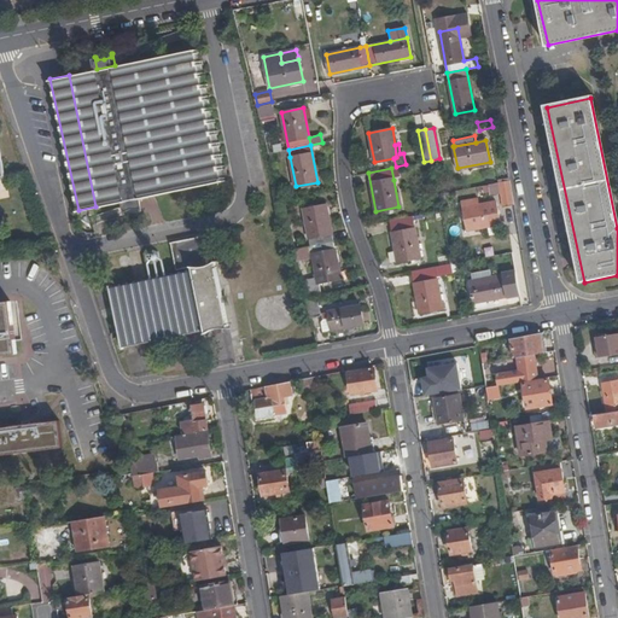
[(512,180),(509,168),(499,170),(501,182),(512,180)]
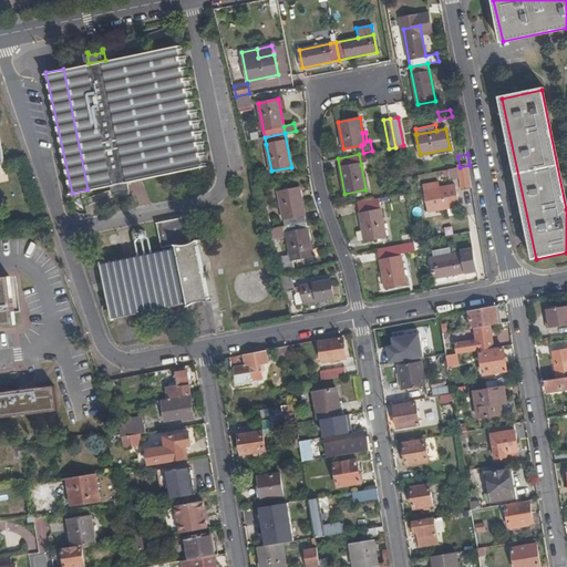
[(470,165),(460,167),(447,169),(450,177),(460,176),(462,189),(473,188),(470,165)]
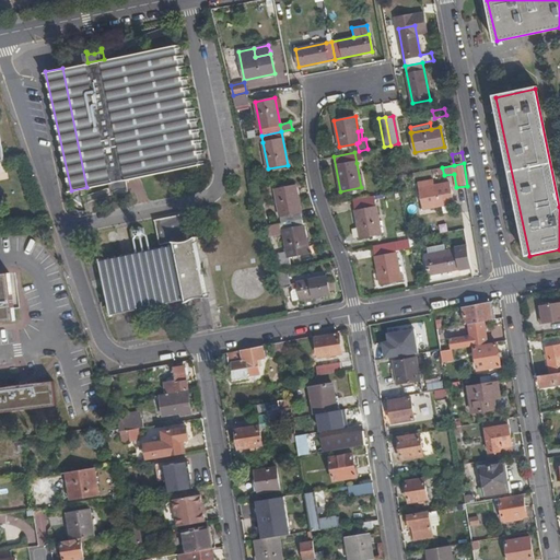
[(129,178),(113,182),(115,194),(116,193),(116,190),(123,187),(129,187),(129,190),(131,189),(129,178)]
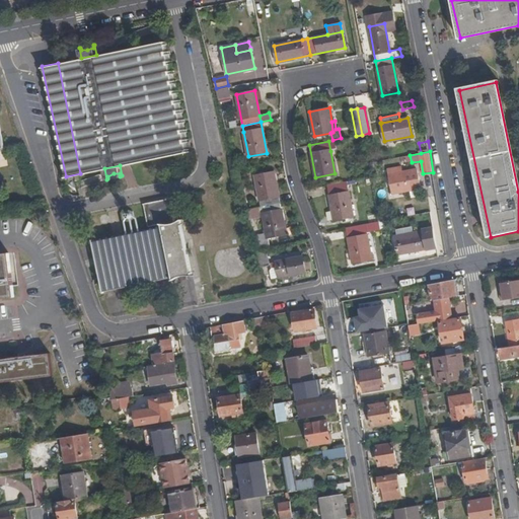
[(404,171),(389,174),(392,193),(421,188),(417,169),(404,171)]
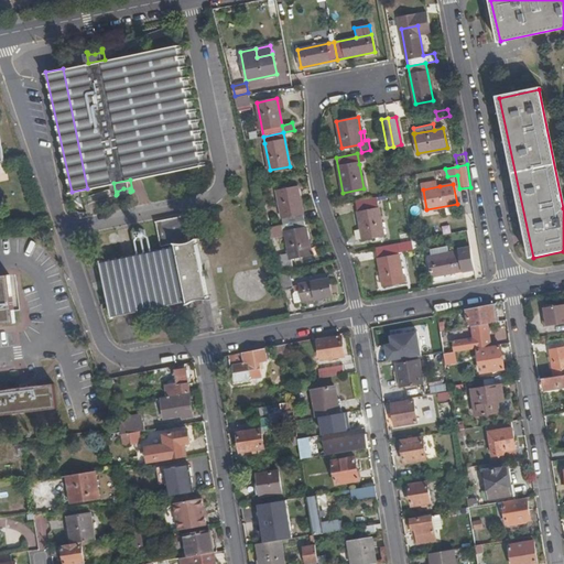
[(283,225),(304,220),(297,186),(277,191),(283,225)]
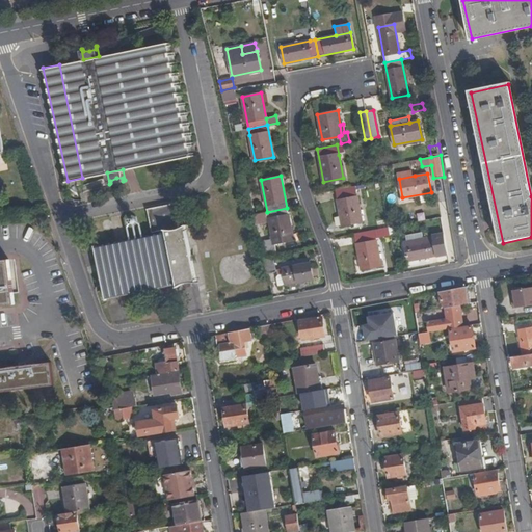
[(362,220),(355,185),(336,189),(343,224),(362,220)]
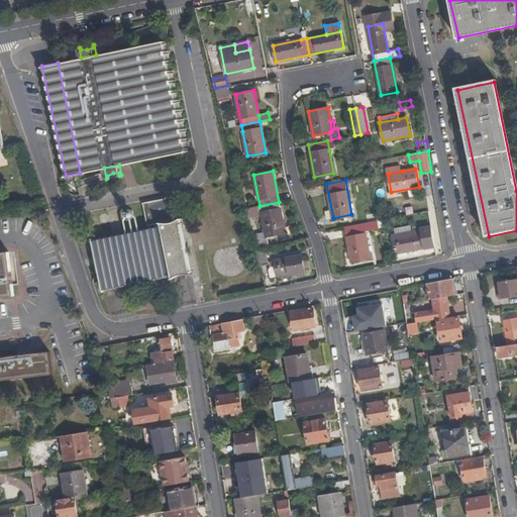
[(146,227),(160,224),(170,224),(174,222),(169,198),(141,204),(146,227)]
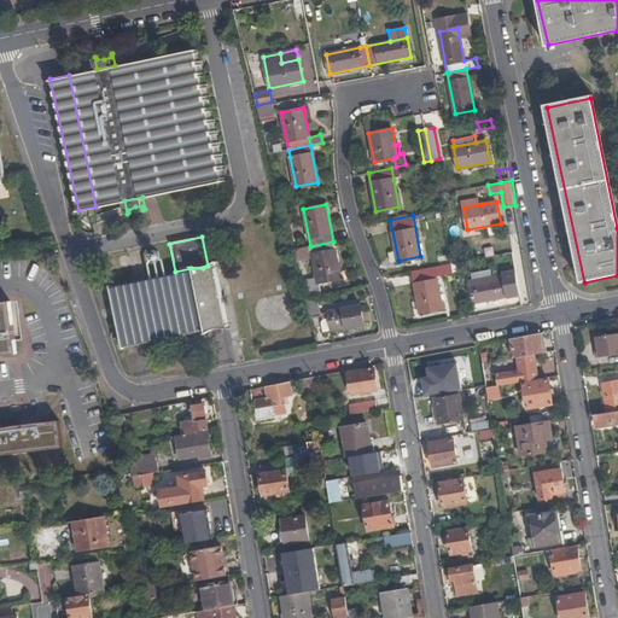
[(304,248),(302,240),(292,243),(293,250),(304,248)]
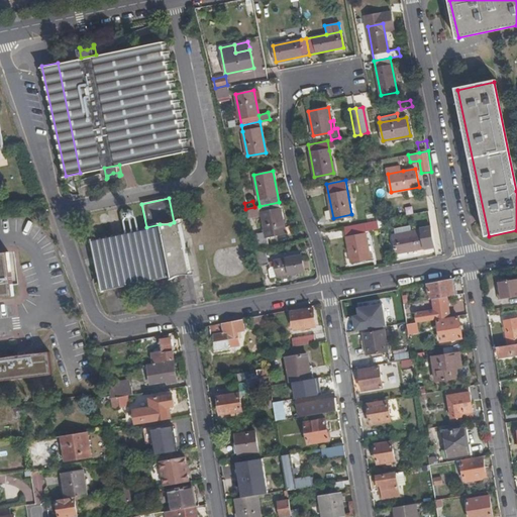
[(255,248),(264,246),(270,245),(268,236),(285,232),(279,202),(260,206),(265,234),(252,236),(255,248)]
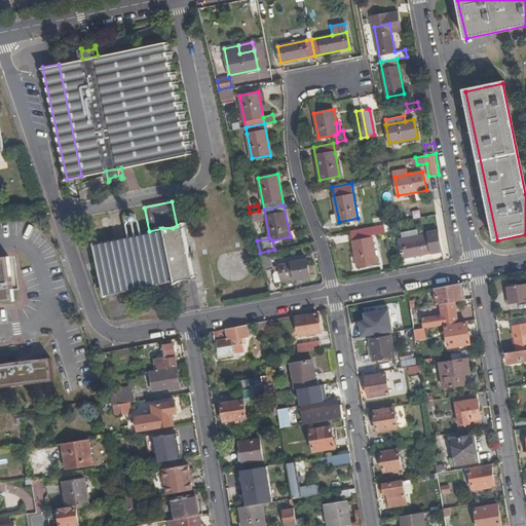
[(214,208),(198,211),(200,223),(217,220),(214,208)]
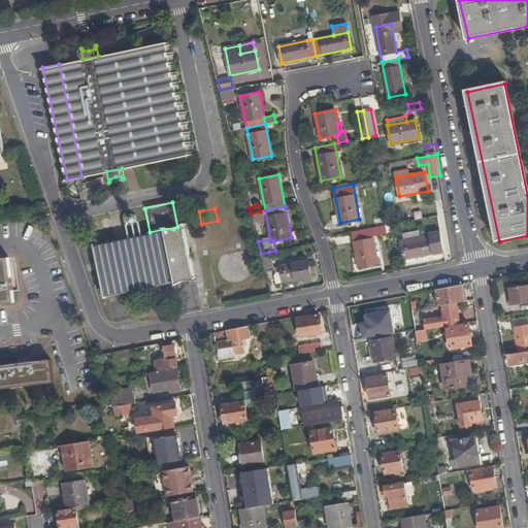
[(266,221),(264,210),(260,211),(251,213),(254,224),(266,221)]
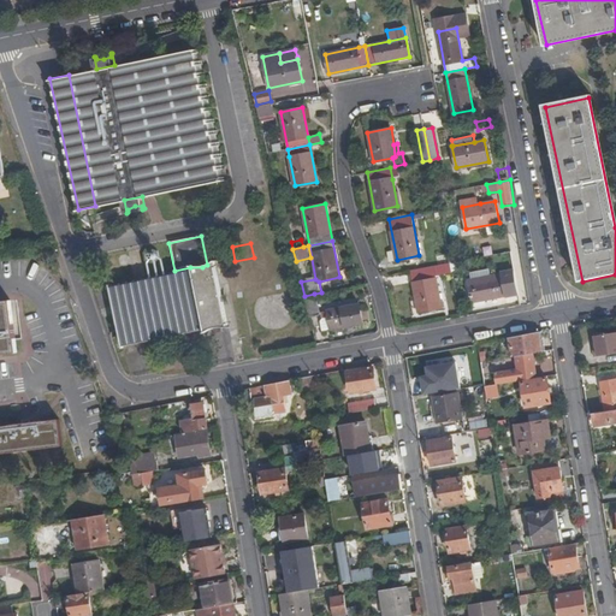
[(125,255),(124,255),(122,256),(120,256),(119,259),(119,261),(119,264),(120,265),(122,265),(123,266),(125,266),(128,265),(129,264),(129,261),(129,259),(128,256),(125,255)]
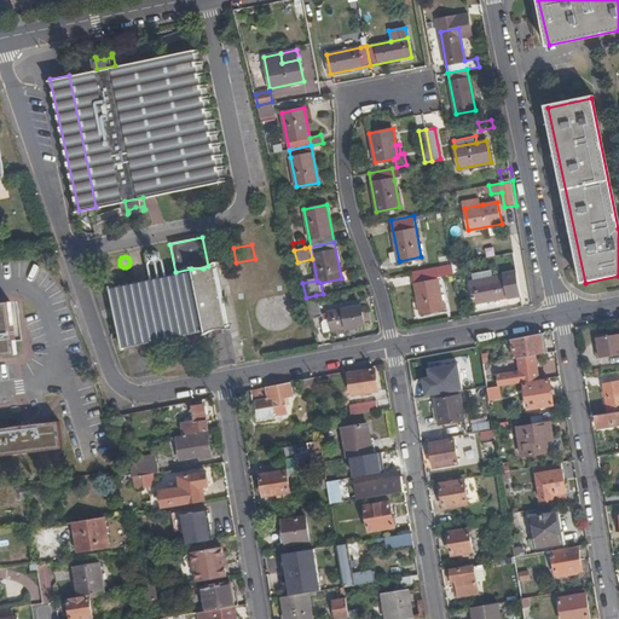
[(203,268),(191,268),(192,272),(109,290),(122,347),(203,330),(204,334),(213,330),(220,329),(229,330),(214,262),(208,266),(203,268)]
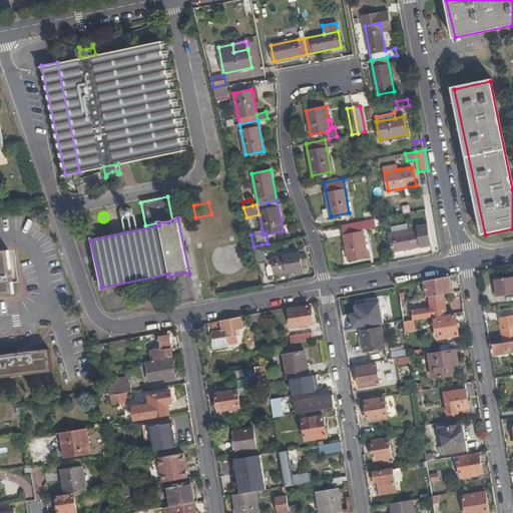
[(383,225),(381,217),(375,219),(376,225),(376,226),(383,225)]
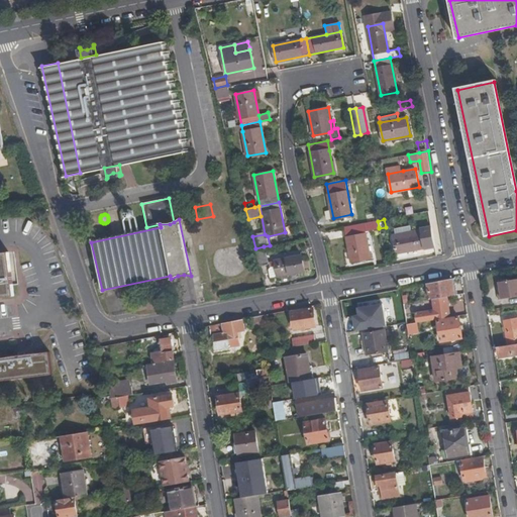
[(378,221),(377,220),(345,226),(351,262),(371,257),(365,229),(379,227),(378,221)]
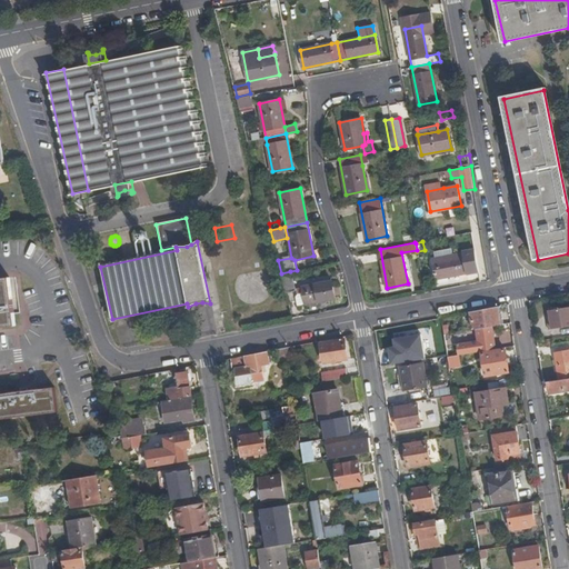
[(450,258),(449,253),(448,248),(431,251),(433,261),(450,258)]
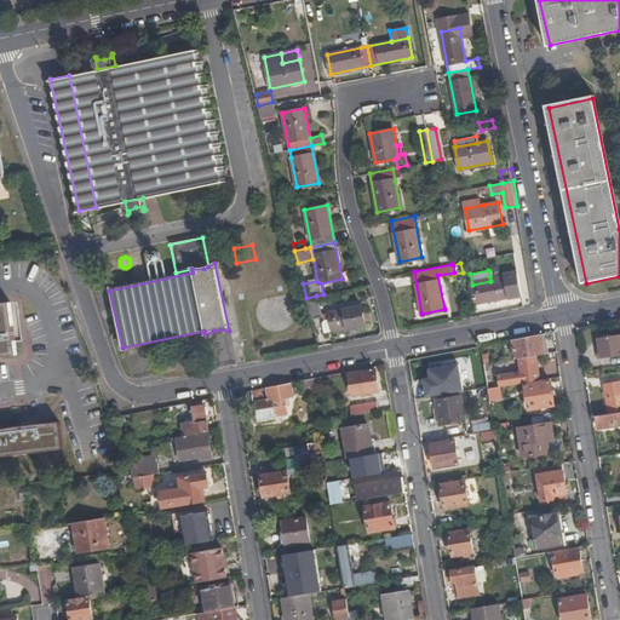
[(505,279),(491,281),(472,285),(476,303),(522,294),(517,271),(504,274),(505,279)]
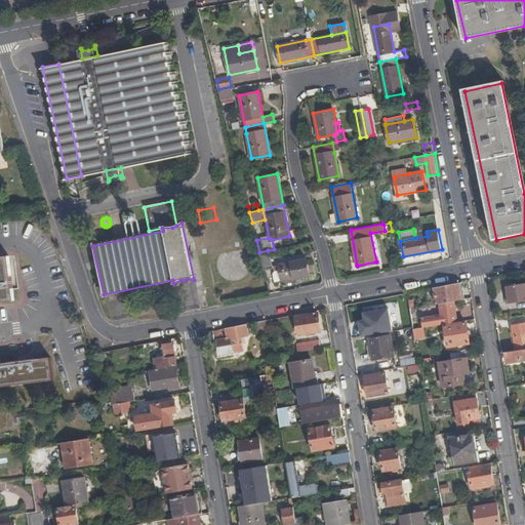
[(248,267),(249,264),(248,261),(248,258),(246,255),(245,253),(243,251),(240,250),(238,249),(235,249),(232,249),(229,249),(227,250),(224,252),(221,254),(220,256),(219,259),(218,263),(218,266),(219,268),(220,271),(221,273),(224,275),(226,277),(229,278),(232,279),(235,279),(237,279),(240,278),(242,276),(245,275),(246,272),(248,270),(248,267)]
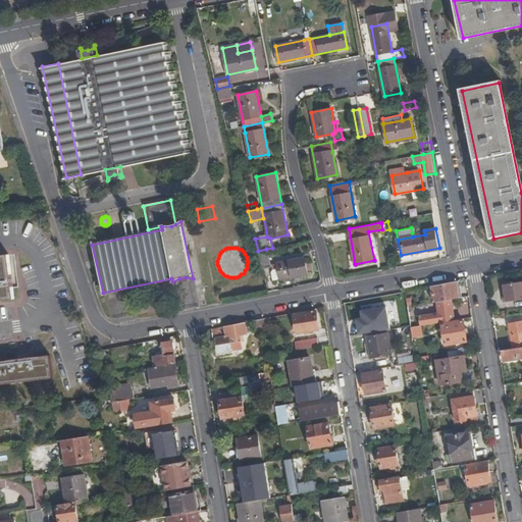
[(258,251),(263,268),(270,267),(266,249),(258,251)]
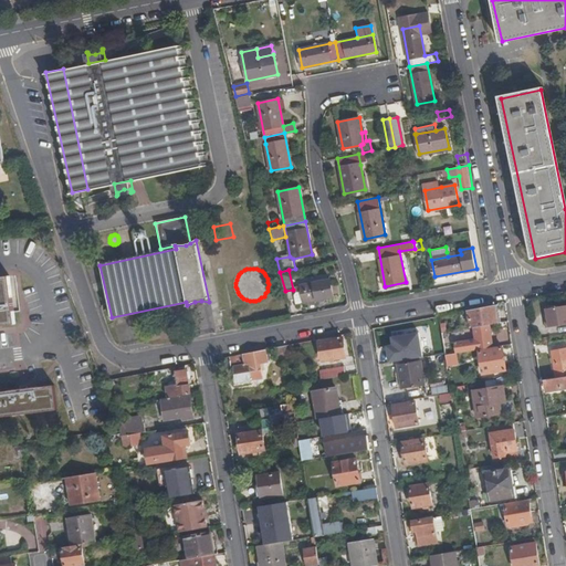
[(0,326),(12,325),(7,278),(0,278),(0,326)]
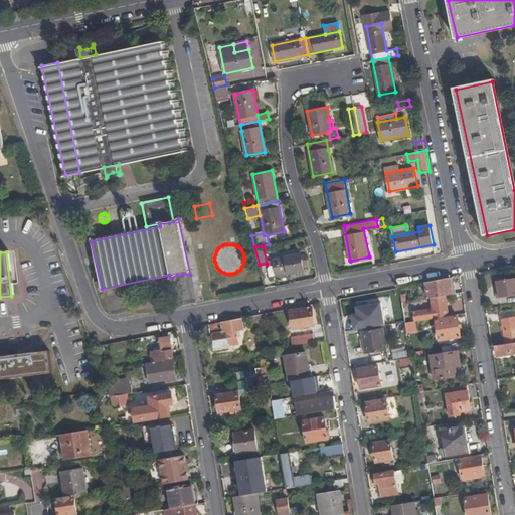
[(274,265),(276,276),(303,270),(300,253),(273,260),(273,261),(274,265)]
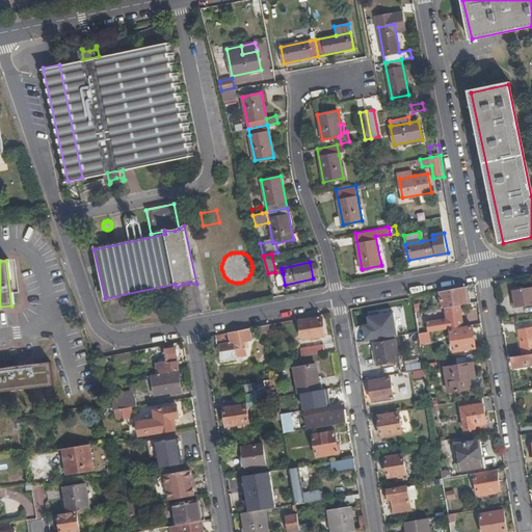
[(277,286),(285,285),(283,273),(277,273),(275,277),(277,286)]
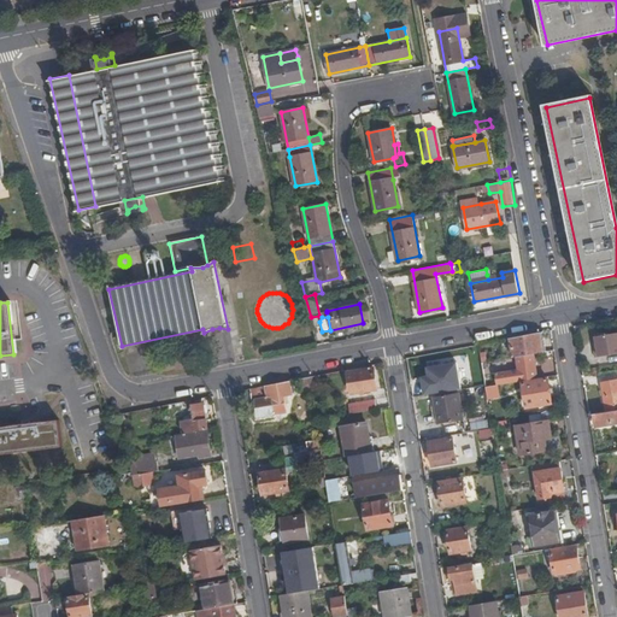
[(536,353),(533,335),(510,339),(513,358),(516,357),(532,354),(536,353)]
